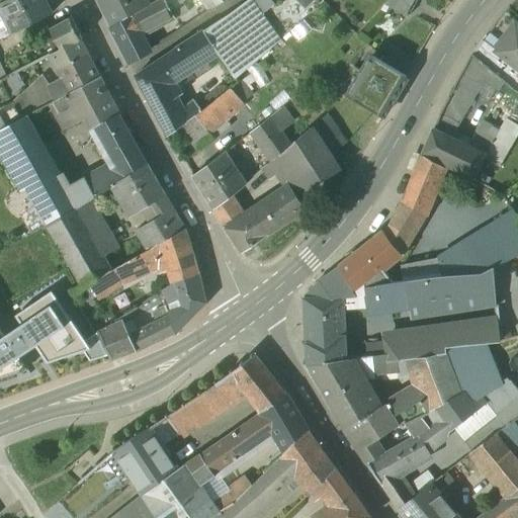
[(4,0),(0,2),(0,11),(12,33),(51,15),(41,0),(4,0)]
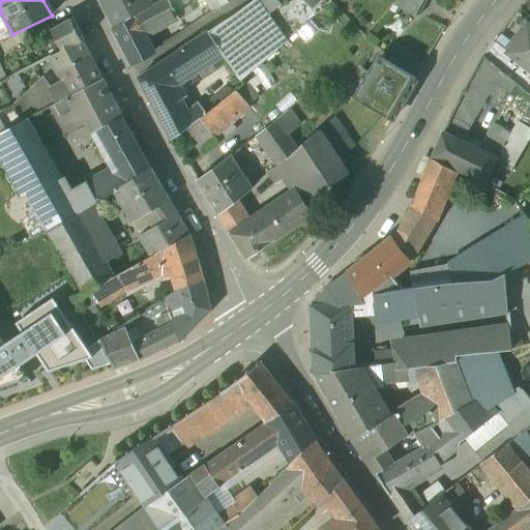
[(147,0),(98,0),(113,28),(151,6),(147,0)]
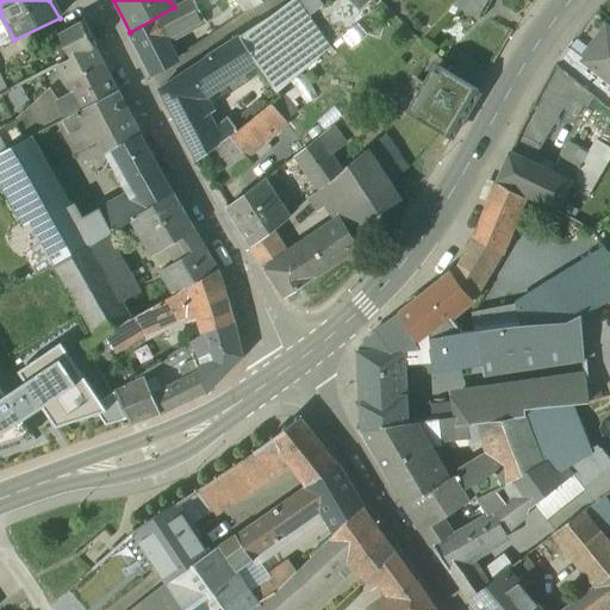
[(186,0),(174,7),(130,32),(151,74),(176,60),(167,39),(204,19),(201,12),(193,0),(186,0)]
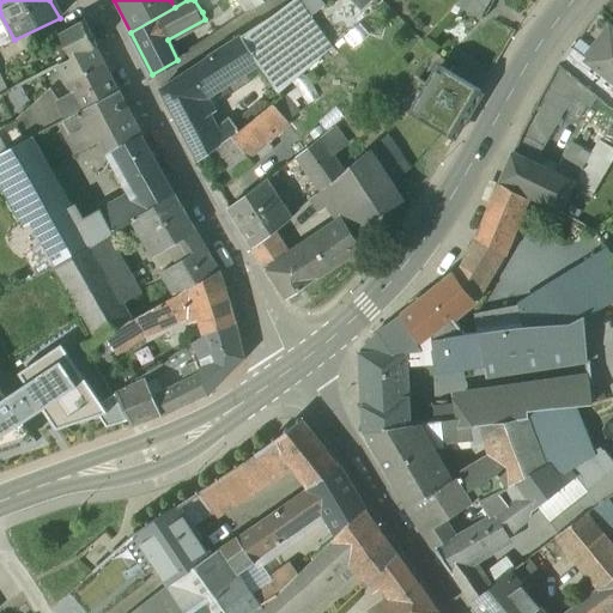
[(194,0),(202,12),(213,0),(194,0)]
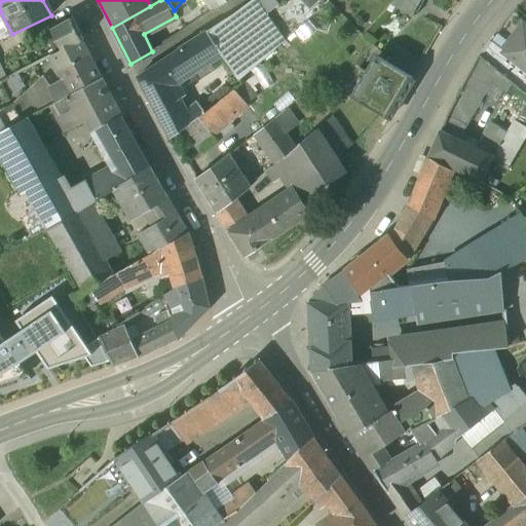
[(184,0),(183,0),(174,10),(176,16),(178,21),(191,12),(184,0)]
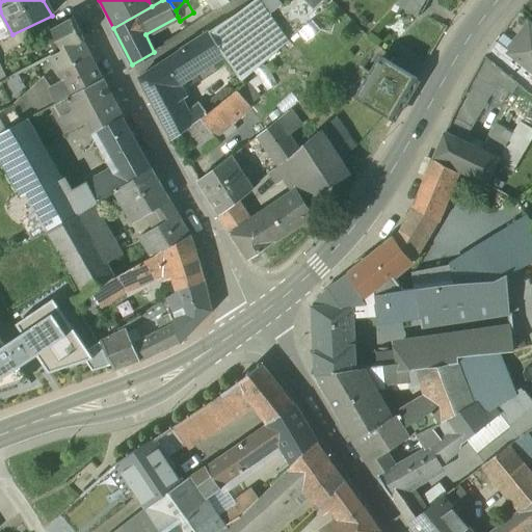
[(229,1),(228,0),(206,0),(217,11),(229,1)]
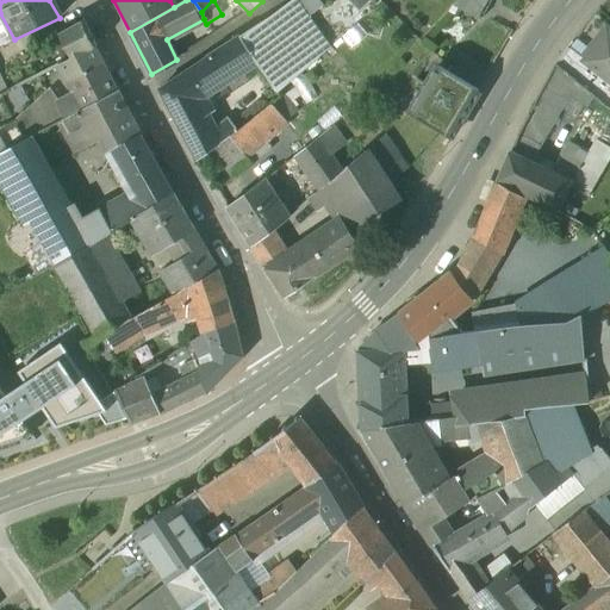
[(291,0),(269,16),(238,36),(254,57),(279,91),(329,48),(294,0),(291,0)]
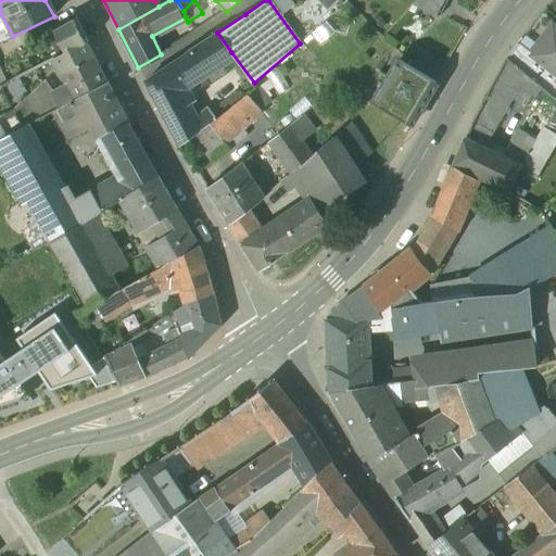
[(415,0),(413,3),(439,16),(447,0),(415,0)]
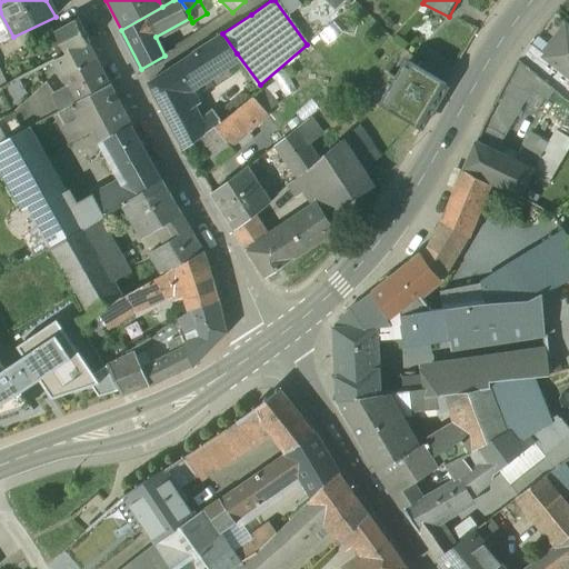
[(0,42),(13,37),(0,12),(0,42)]
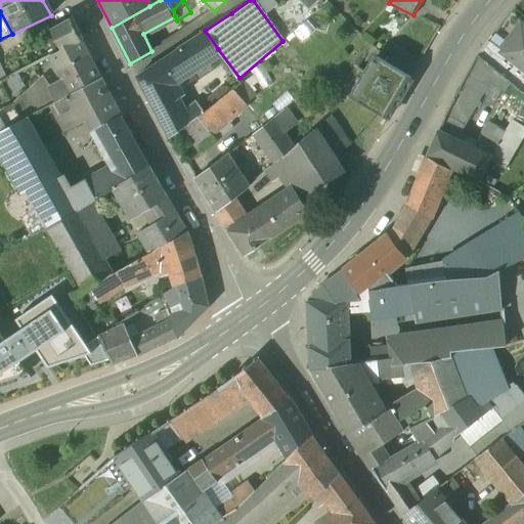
[(71,18),(50,30),(60,52),(61,53),(82,43),(71,18)]
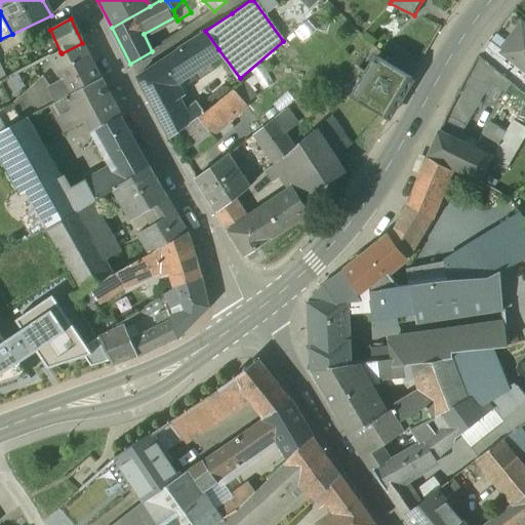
[(524,27),(521,24),(500,50),(489,41),(479,55),(496,70),(524,91),(524,27)]
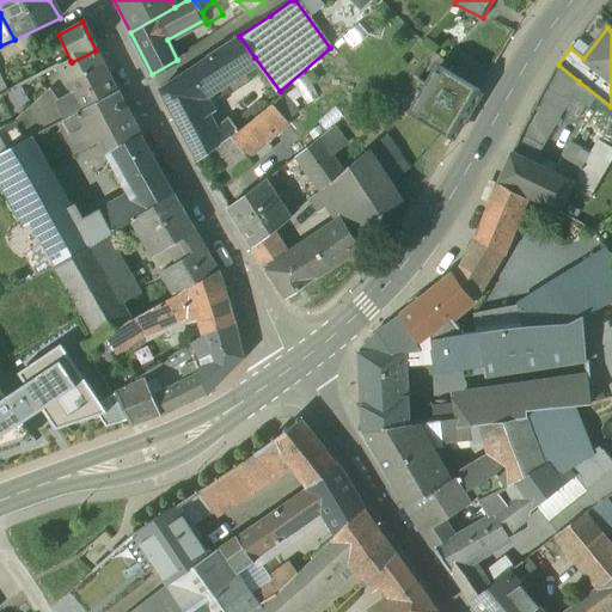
[(239,36),(209,56),(224,80),(255,57),(239,36)]
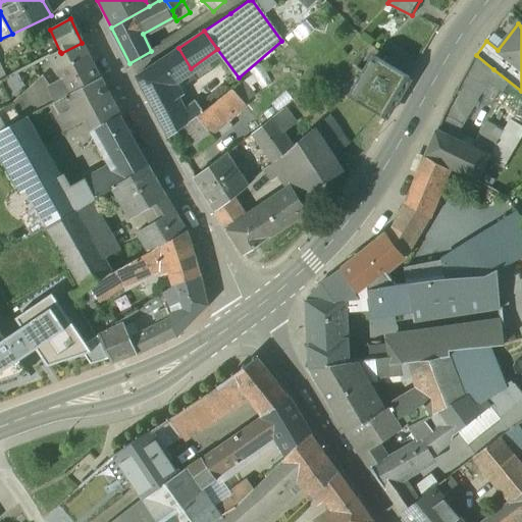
[(82,43),(61,53),(60,52),(50,57),(53,64),(61,80),(69,94),(100,77),(82,43)]
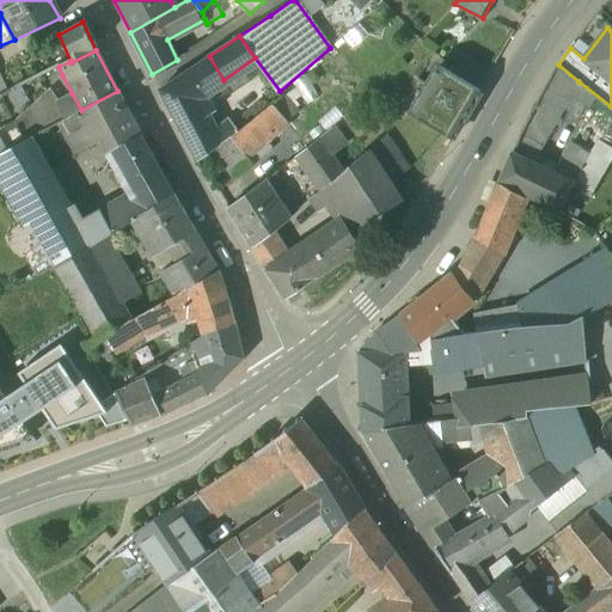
[(209,56),(160,89),(184,133),(206,117),(197,101),(225,81),(224,80),(209,56)]
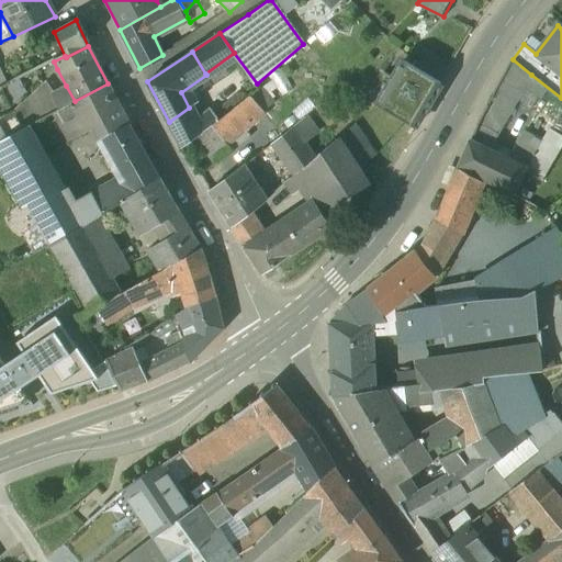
[(531,75),(513,59),(495,89),(479,122),(470,142),(486,149),(531,75)]
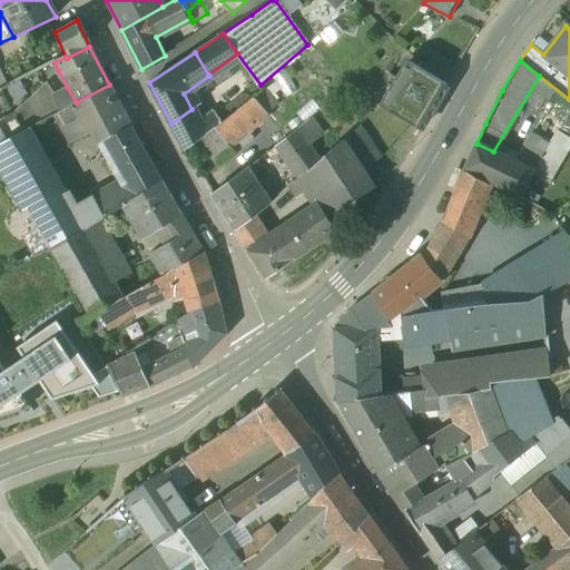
[(448,84),(410,61),(383,106),(421,128),(448,84)]
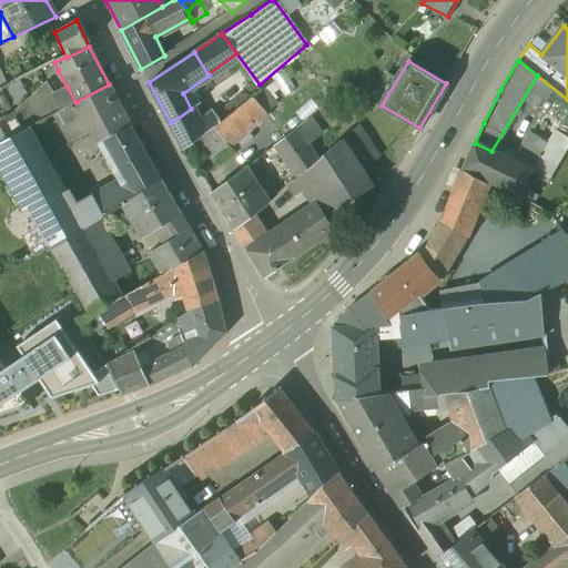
[(46,81),(12,113),(21,131),(28,128),(53,113),(60,110),(52,94),(53,93),(46,81)]
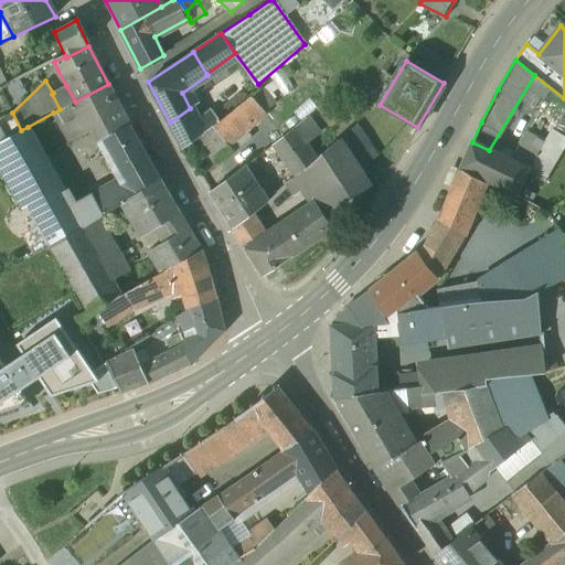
[(60,109),(53,113),(65,137),(72,134),(81,137),(96,128),(103,139),(129,124),(116,98),(112,100),(107,99),(109,95),(113,93),(108,84),(60,109)]
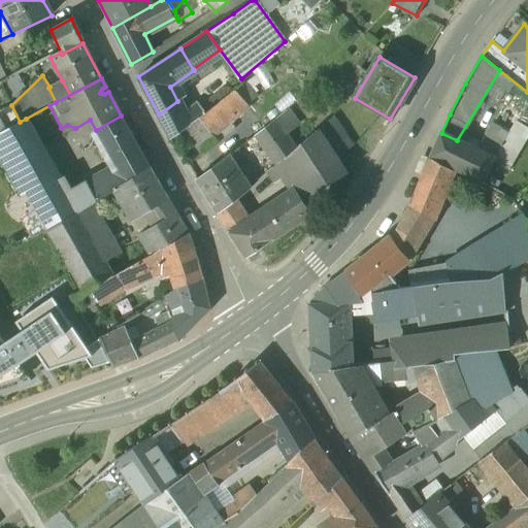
[(50,87),(48,88),(56,102),(70,95),(62,80),(50,87)]
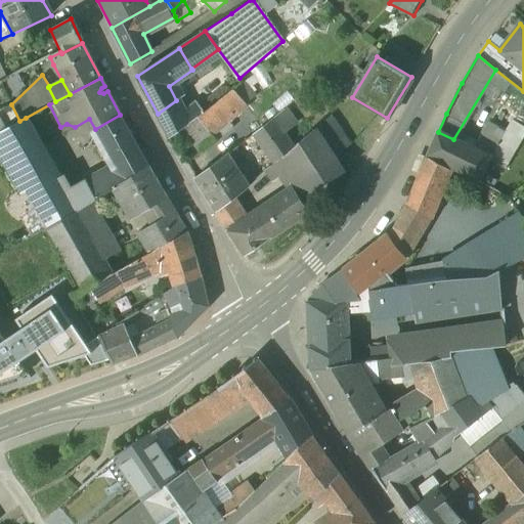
[(246,105),(233,90),(223,97),(211,108),(223,124),(226,121),(246,105)]
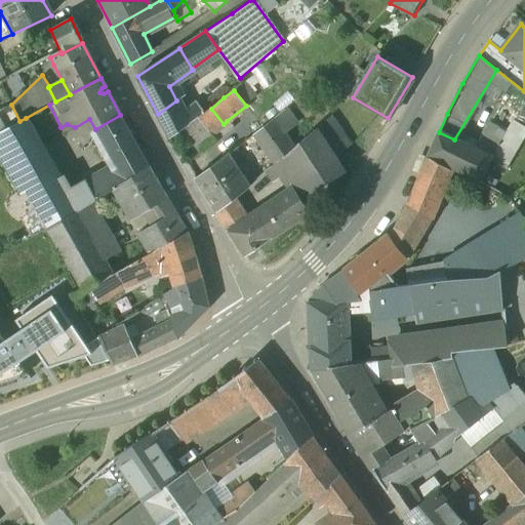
[(524,103),(493,157),(493,156),(491,160),(507,168),(524,138),(524,103)]
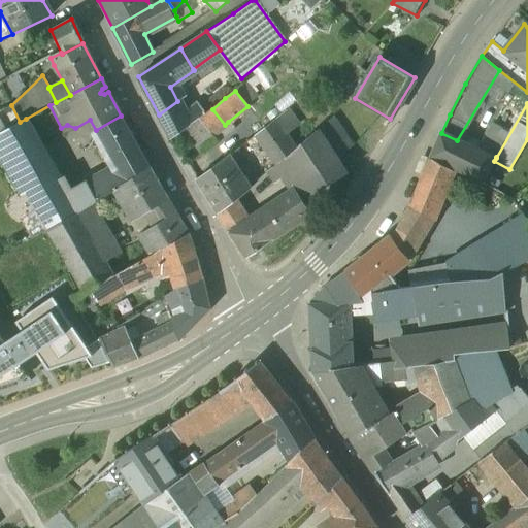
[(225,125),(212,109),(200,119),(212,134),(225,125)]
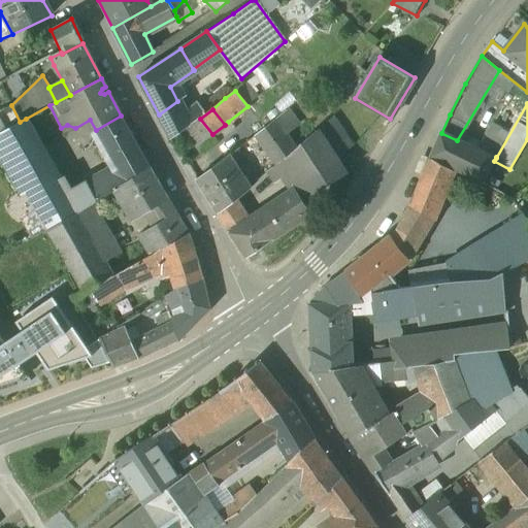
[(185,113),(166,129),(171,138),(190,125),(185,113)]
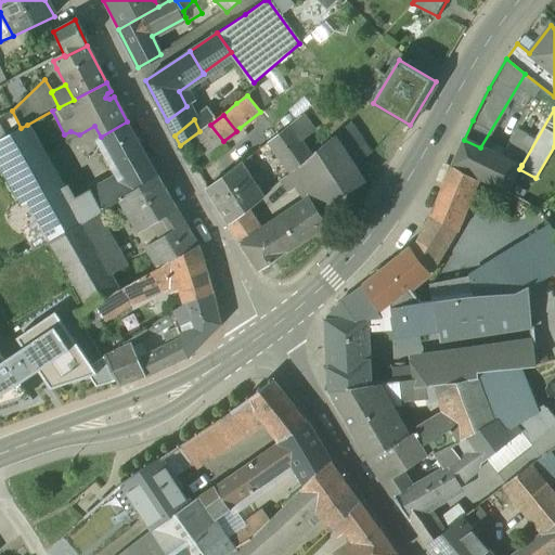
[(127,121),(101,137),(124,175),(149,159),(127,121)]
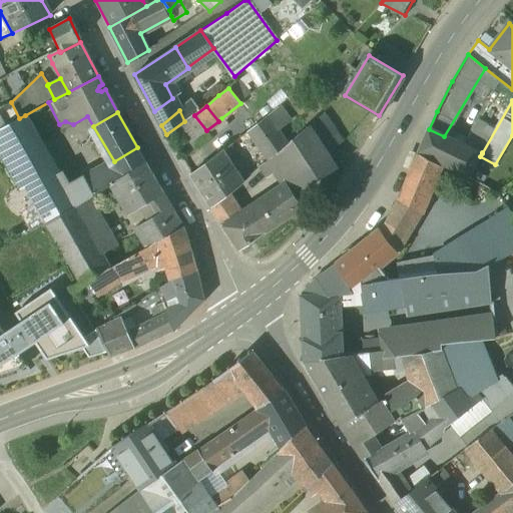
[(249,112),(231,126),(240,136),(242,135),(243,135),(250,130),(260,123),(249,112)]
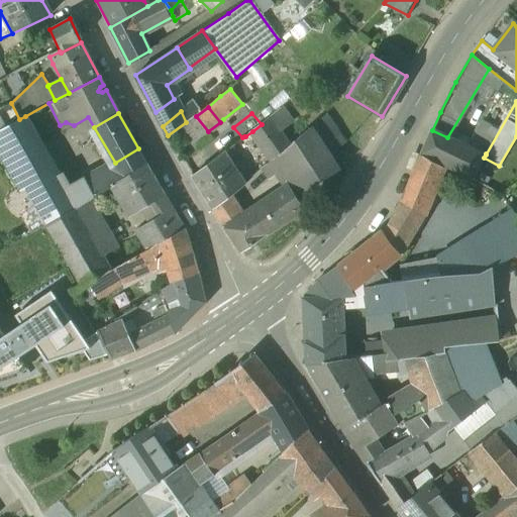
[(19,119),(0,129),(0,153),(11,174),(16,171),(47,225),(76,208),(70,195),(70,194),(25,116),(19,119)]
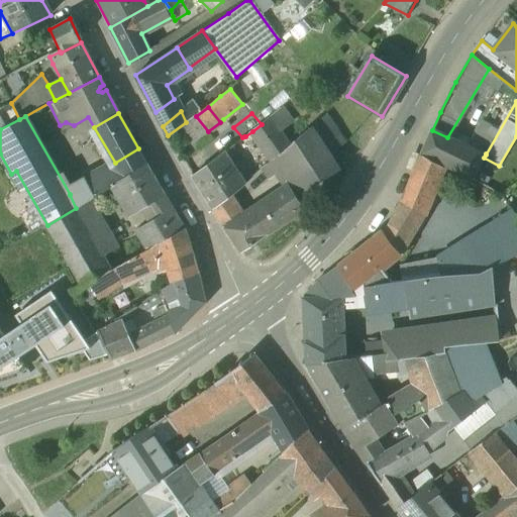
[(196,154),(230,127),(223,119),(220,122),(208,131),(196,116),(180,128),(196,154)]
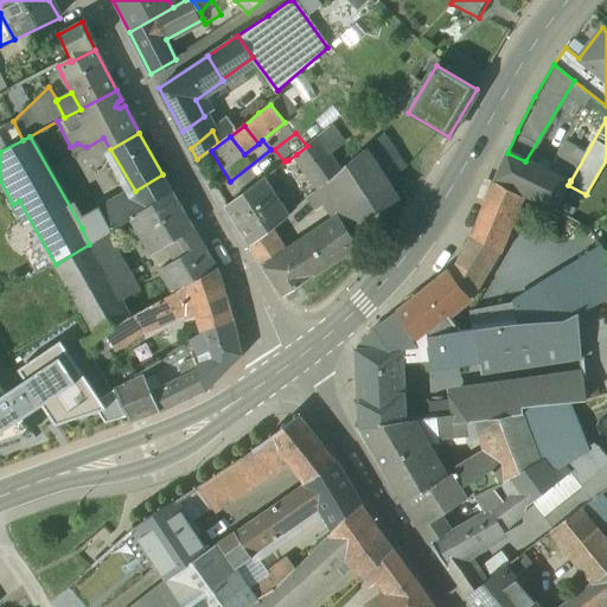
[(340,170),(317,136),(307,146),(296,154),(319,186),(328,179),(340,170)]
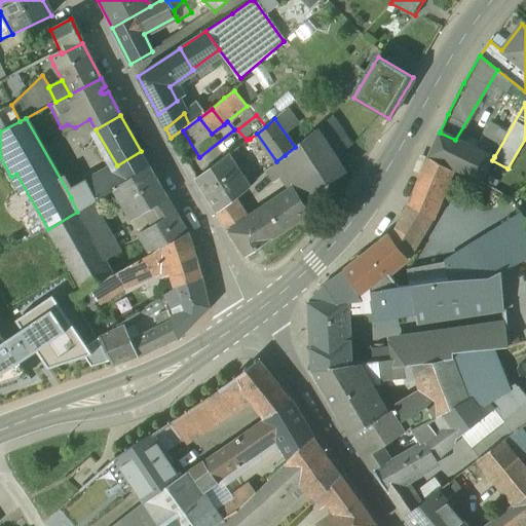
[(295,147),(285,155),(291,164),(294,187),(302,198),(346,171),(316,127),(295,147)]
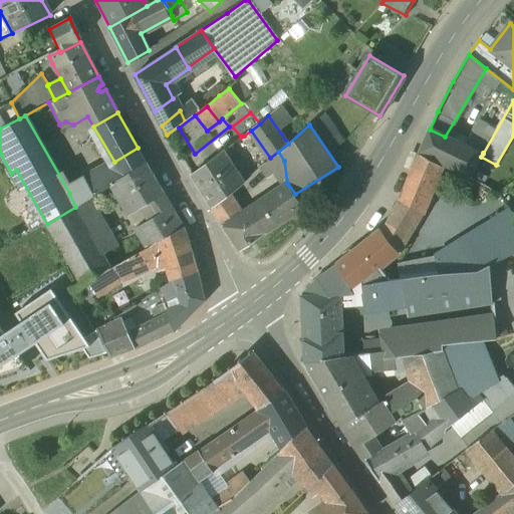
[(445,137),(430,130),(420,151),(471,179),(481,157),(483,153),(445,137)]
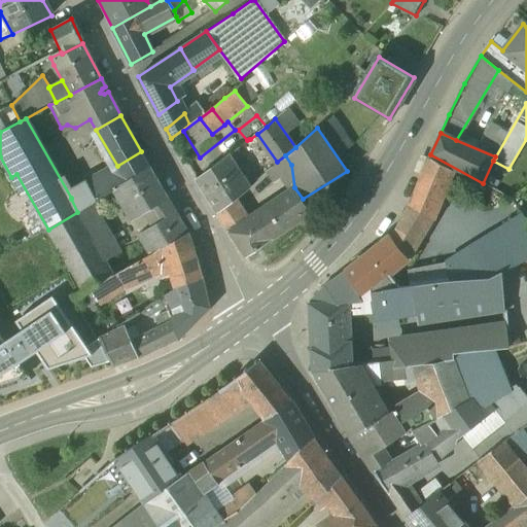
[(230,154),(196,180),(217,212),(243,191),(250,185),(230,154)]
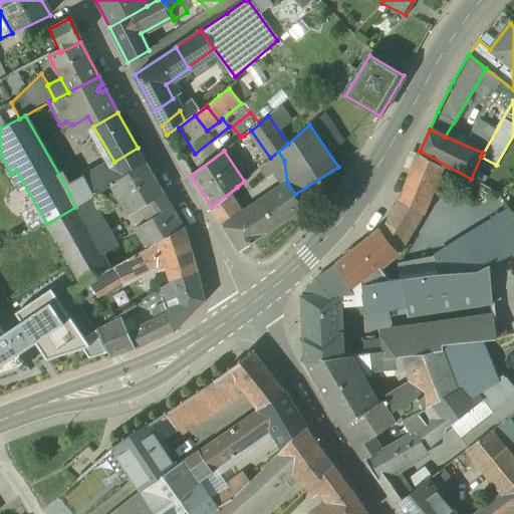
[(270,158),(260,166),(267,173),(284,161),(278,152),(270,158)]
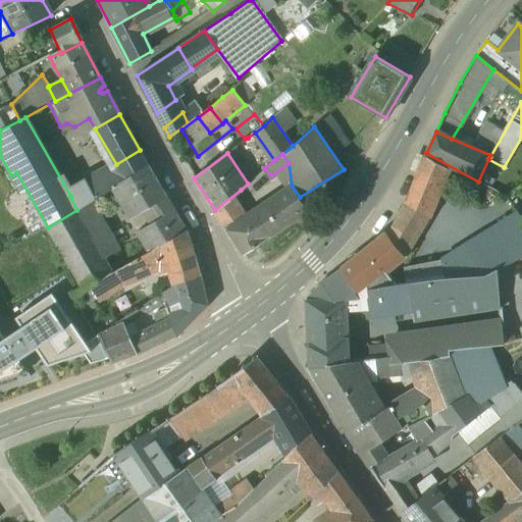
[(448,168),(425,155),(407,200),(405,205),(426,217),(448,168)]
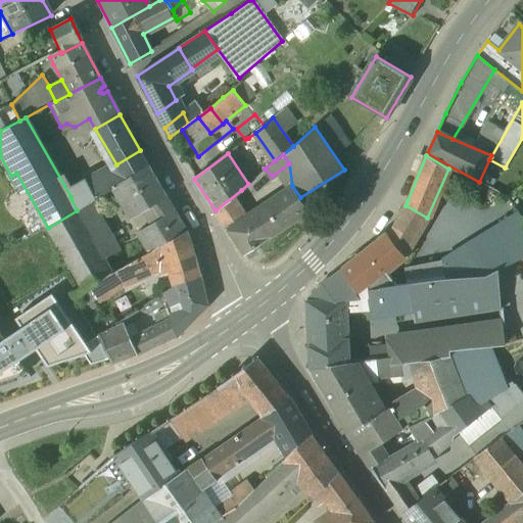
[(149,167),(116,187),(134,217),(167,197),(149,167)]
